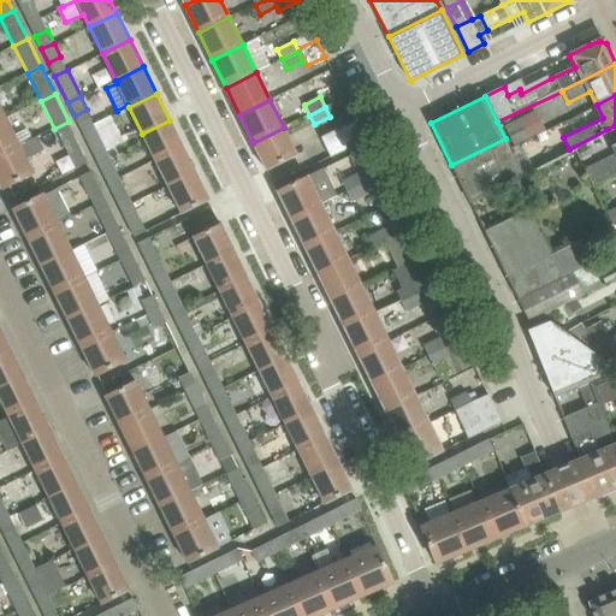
[(523,117),(505,126),(515,144),(533,136),(523,117)]
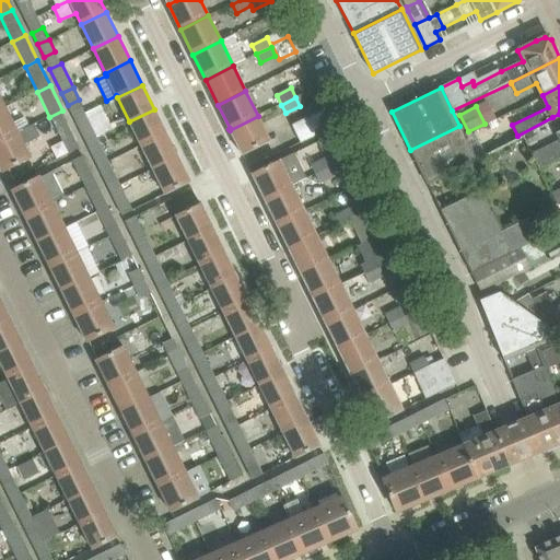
[(6,107),(0,109),(0,141),(30,127),(25,117),(13,123),(6,107)]
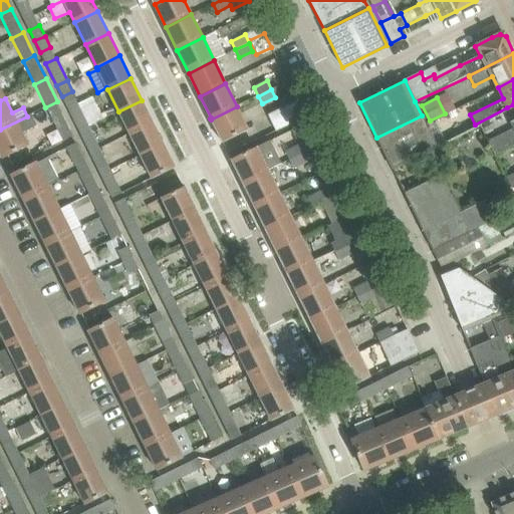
[(78,102),(67,107),(78,130),(89,125),(96,121),(85,99),(78,102)]
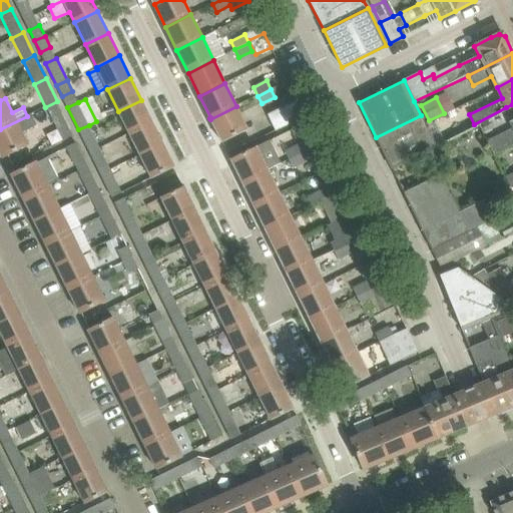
[(152,122),(141,100),(118,111),(129,133),(152,122)]
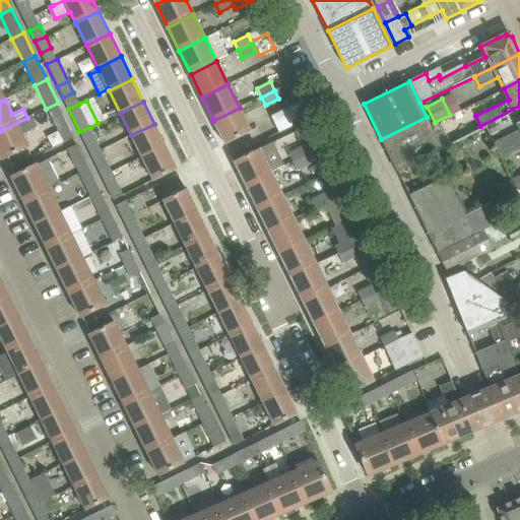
[(272,115),(274,119),(280,132),(309,119),(301,102),(272,115)]
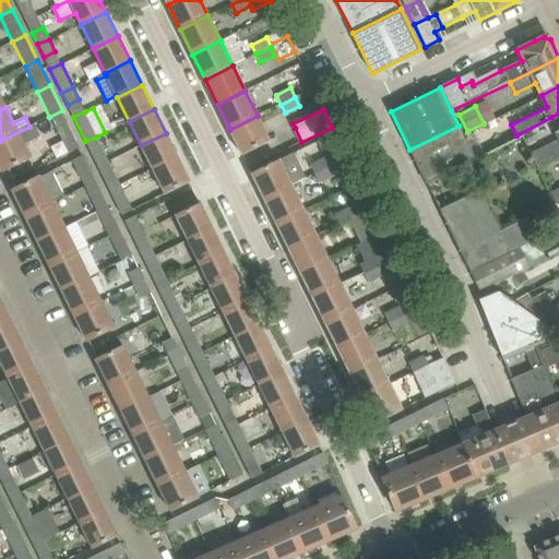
[(49,117),(68,153),(81,147),(62,110),(49,117)]
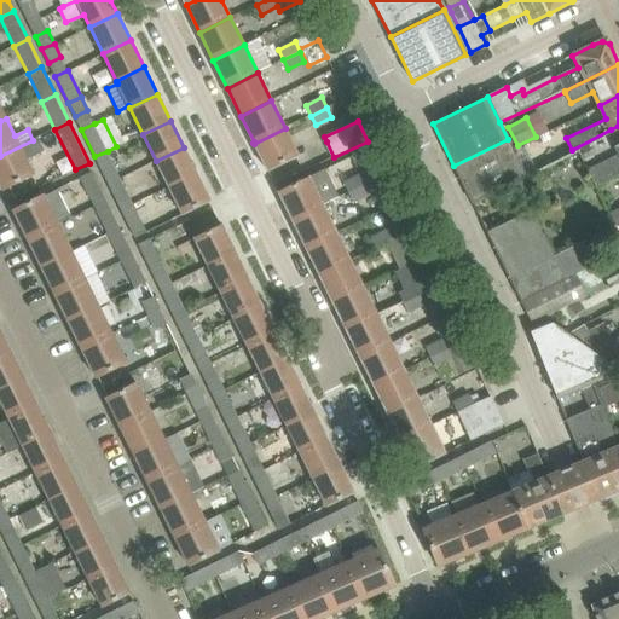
[(618,172),(618,126),(611,129),(612,133),(618,128),(618,144),(615,146),(618,152),(586,169),(595,184),(618,172)]
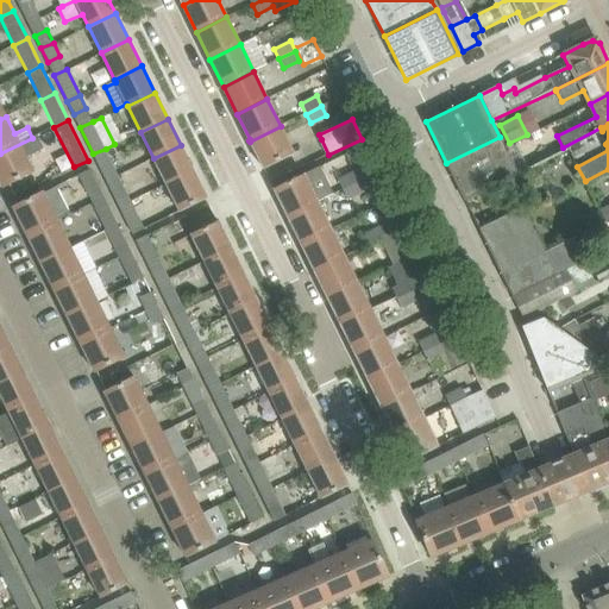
[(294,154),(281,126),(250,142),(263,169),(294,154)]
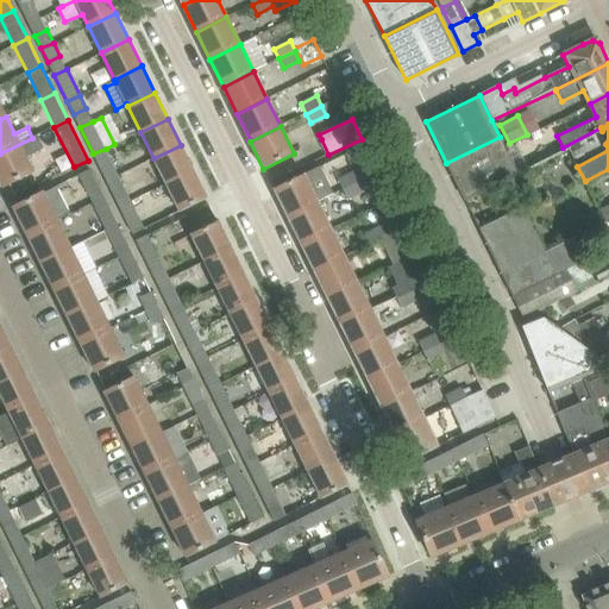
[(0,180),(2,187),(8,183),(33,171),(26,158),(44,149),(37,136),(32,138),(0,154),(0,180)]
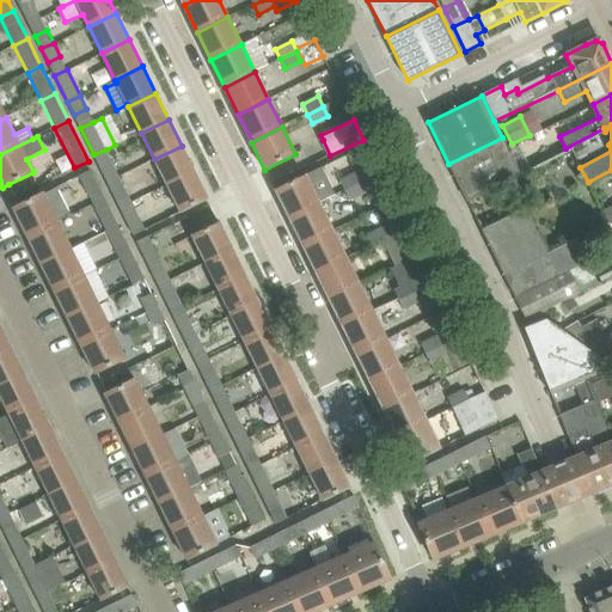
[(448,164),(467,201),(521,175),(502,138),(448,164)]
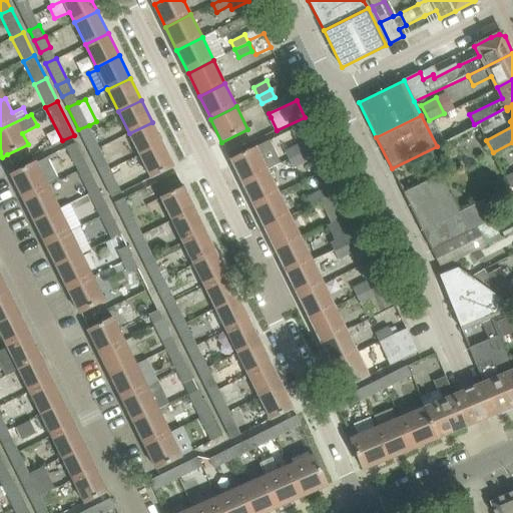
[(129,133),(140,156),(163,144),(152,122),(129,133)]
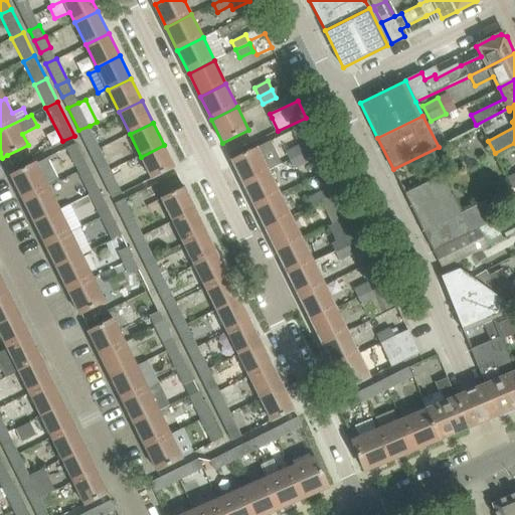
[(90,126),(78,130),(84,142),(95,137),(90,126)]
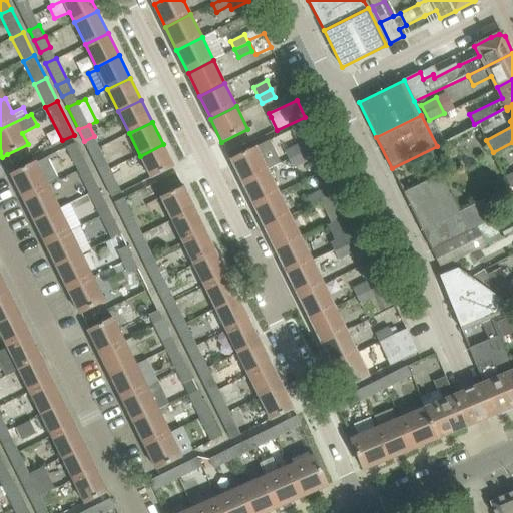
[(230,159),(241,182),(268,169),(282,162),(271,139),(257,146),(230,159)]
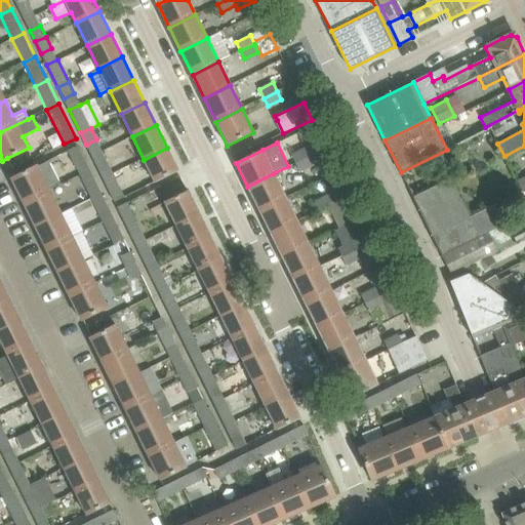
[(524,146),(505,156),(505,158),(524,148),(524,146)]
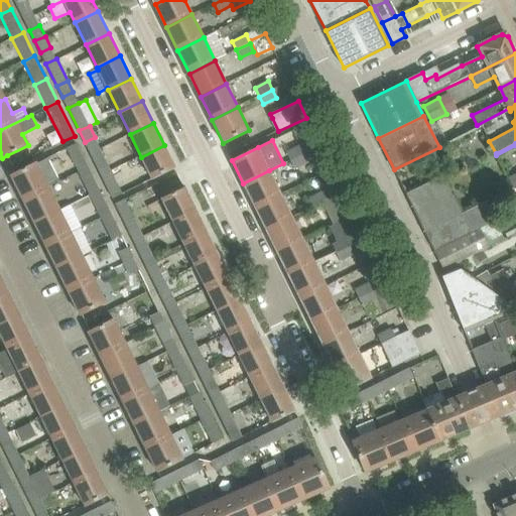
[(78,171),(88,166),(76,144),(67,148),(78,171)]
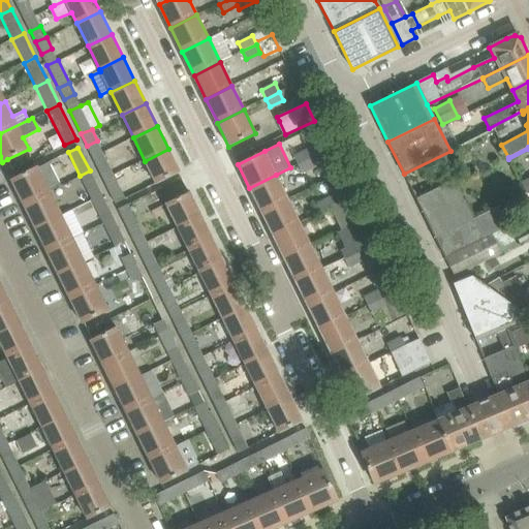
[(180,172),(168,149),(145,161),(156,183),(180,172)]
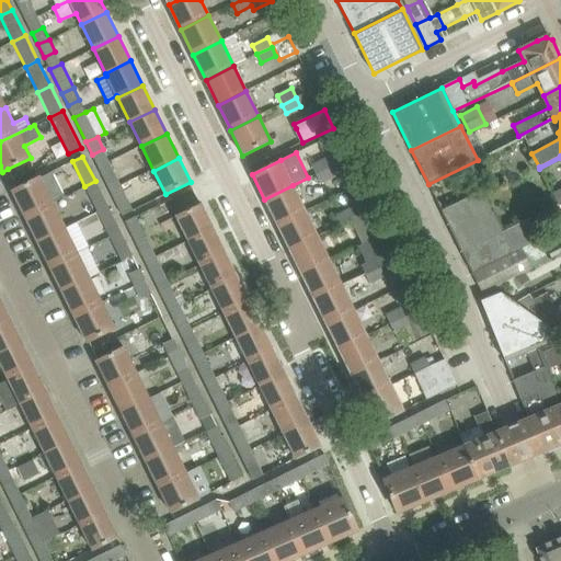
[(311,165),(316,174),(330,167),(327,158),(311,165)]
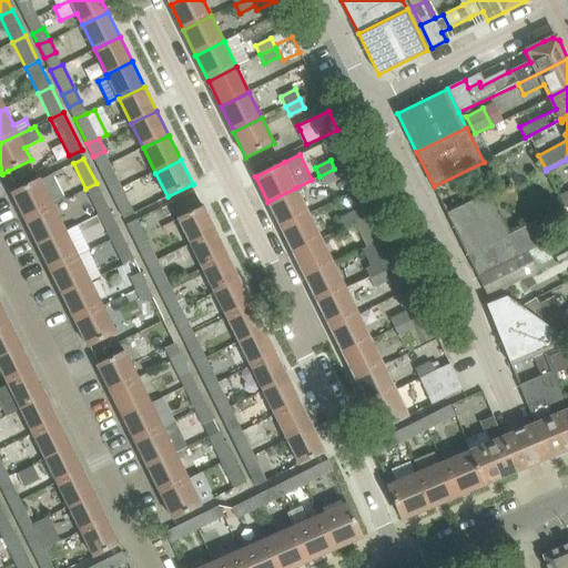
[(334,169),(320,176),(324,185),(340,179),(334,169)]
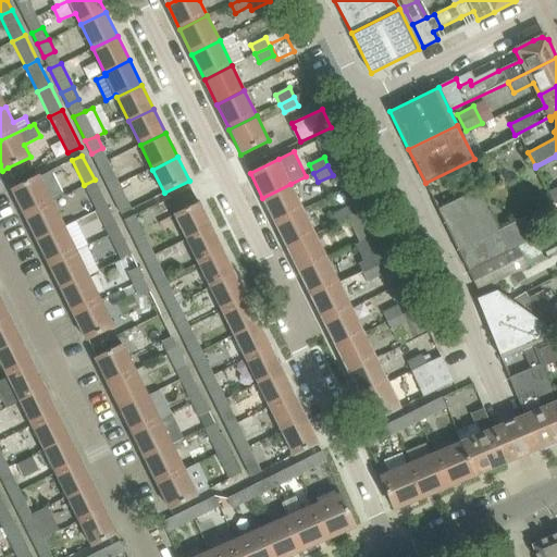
[(51,171),(12,189),(25,214),(52,201),(63,195),(51,171)]
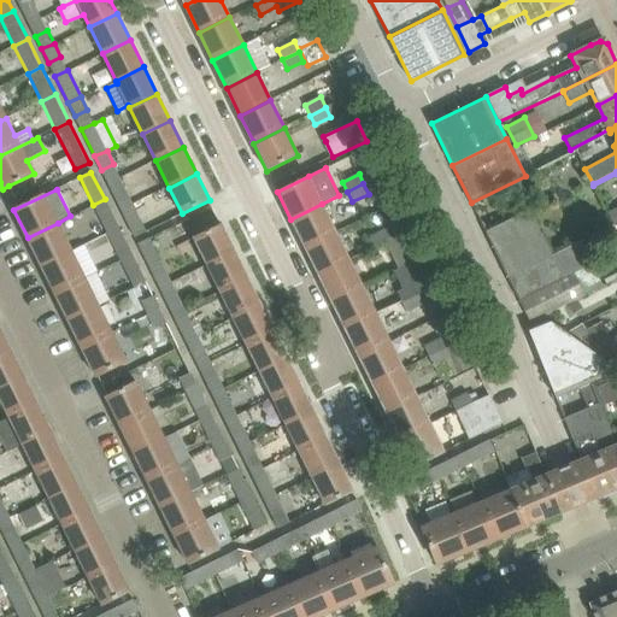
[(127,191),(115,197),(121,210),(134,204),(127,191)]
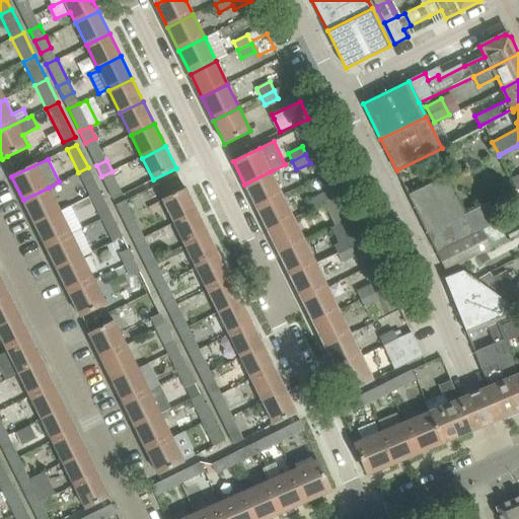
[(90,196),(99,191),(88,167),(78,172),(90,196)]
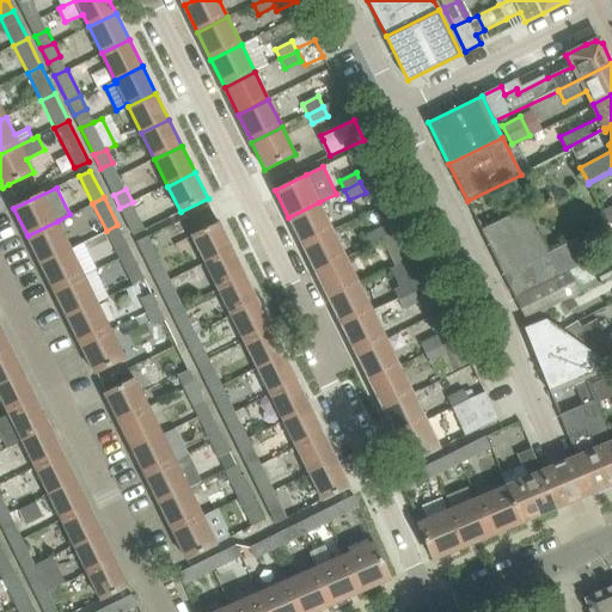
[(133,202),(120,208),(127,221),(139,215),(133,202)]
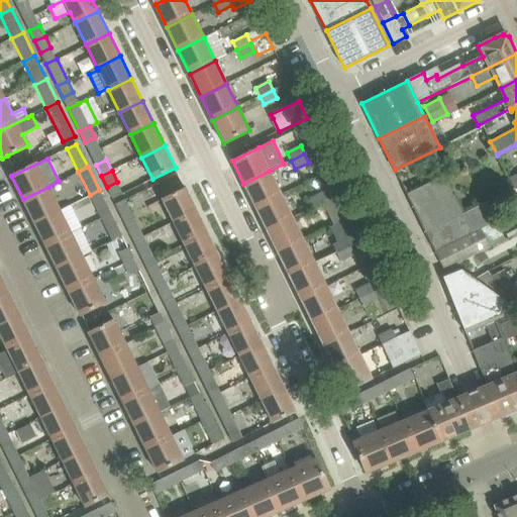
[(244,185),(255,206),(281,194),(270,171),(243,184),(244,185)]
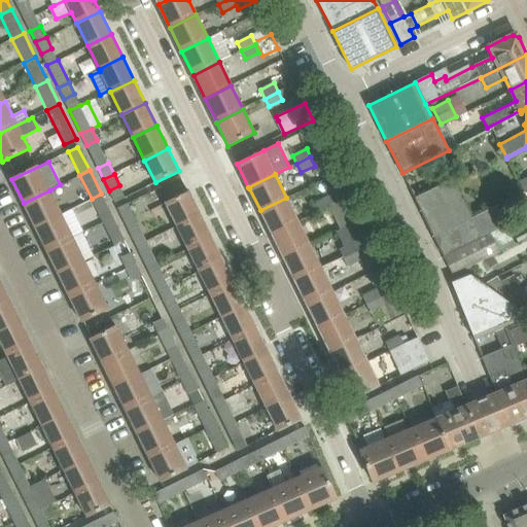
[(454,180),(415,199),(425,219),(463,200),(454,180)]
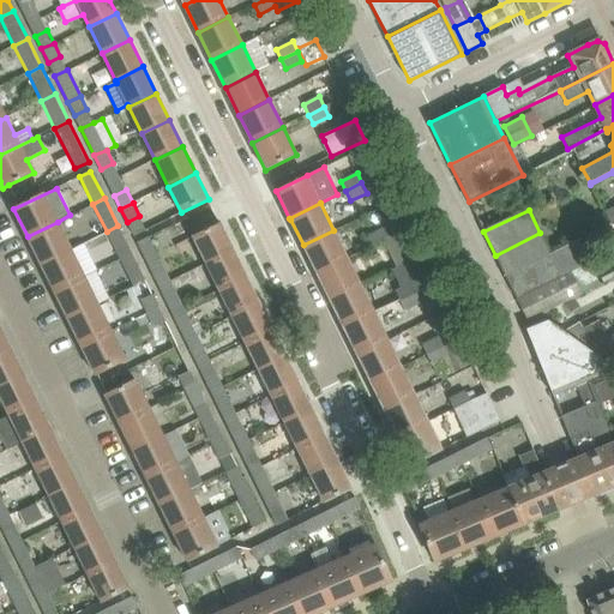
[(384,240),(407,228),(401,215),(381,223),(383,227),(368,234),(373,245),(384,240)]
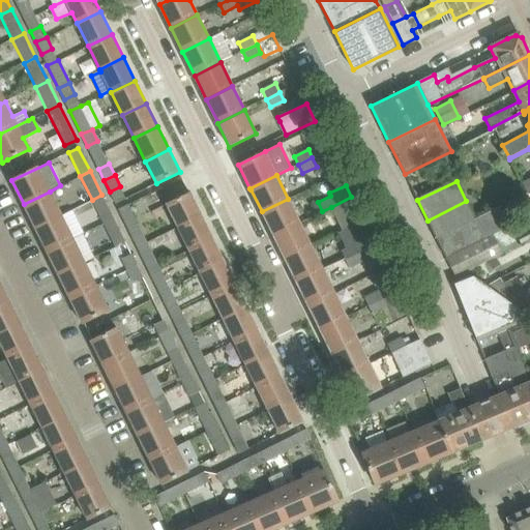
[(35,228),(61,214),(50,192),(24,204),(35,228)]
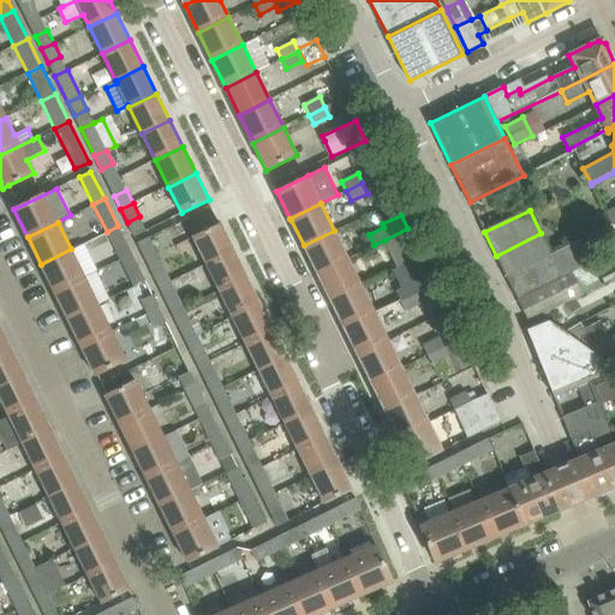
[(614,222),(613,224),(579,240),(587,255),(614,242),(614,222)]
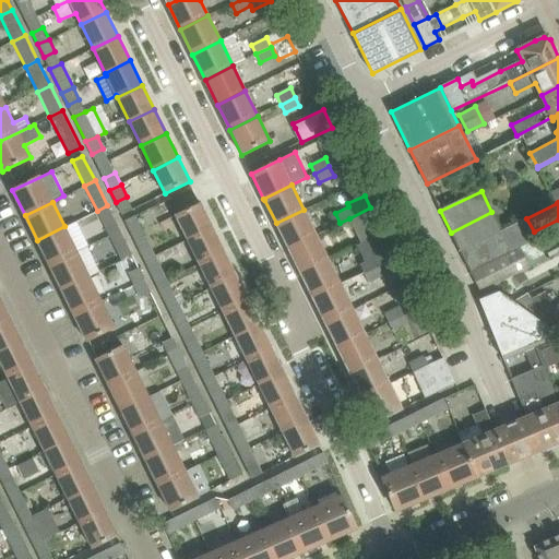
[(200,203),(171,217),(185,241),(212,227),(201,203),(200,203)]
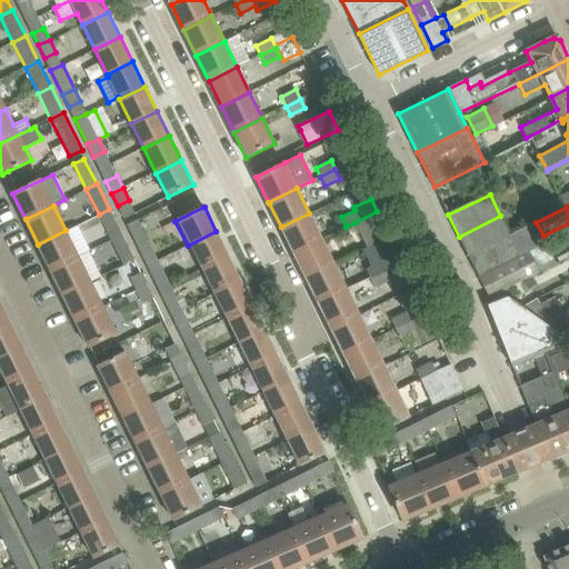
[(109,209),(99,215),(111,240),(121,235),(109,209)]
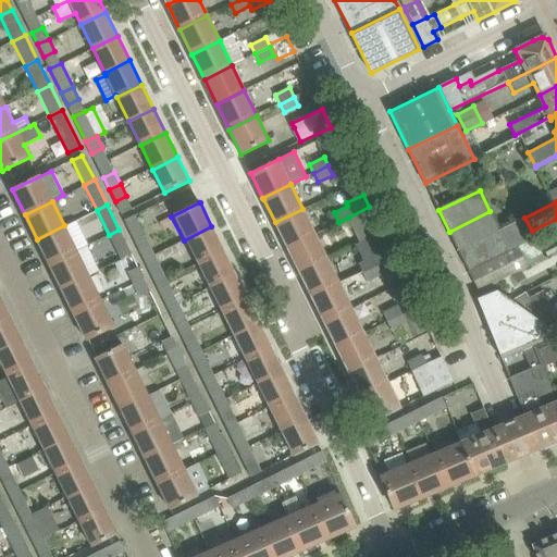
[(369,207),(348,218),(360,243),(381,232),(369,207)]
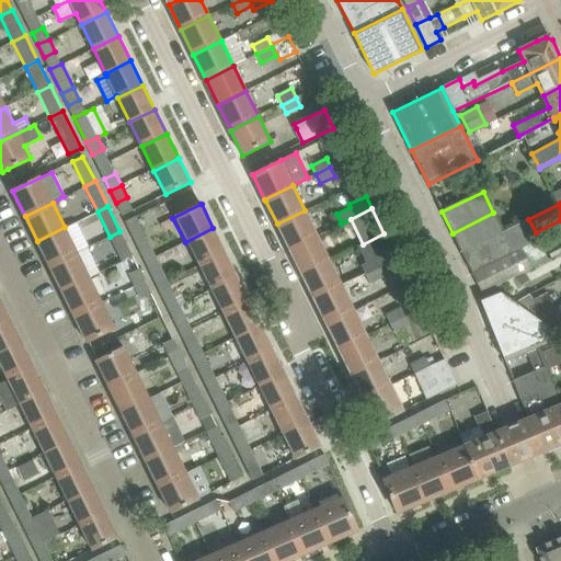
[(284,237),(289,249),(317,236),(305,210),(277,224),(277,225),(284,237)]
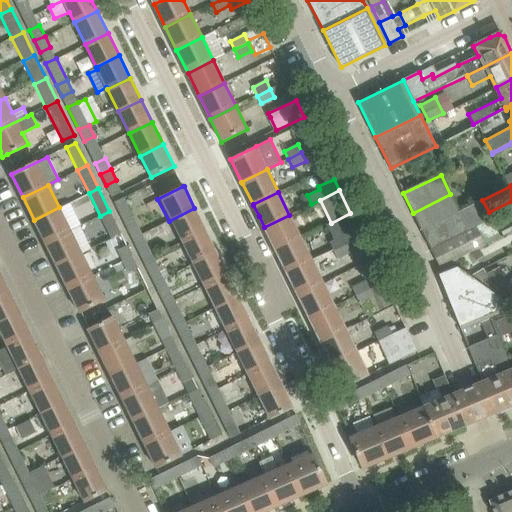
[(413,213),(421,230),(459,211),(450,194),(413,213)]
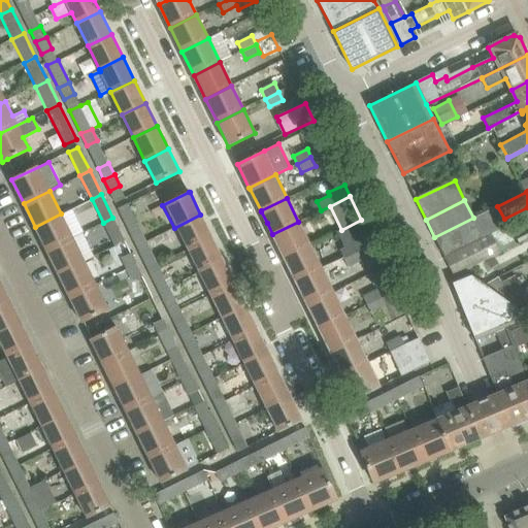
[(434,237),(443,255),(498,227),(490,209),(473,218),(434,237)]
